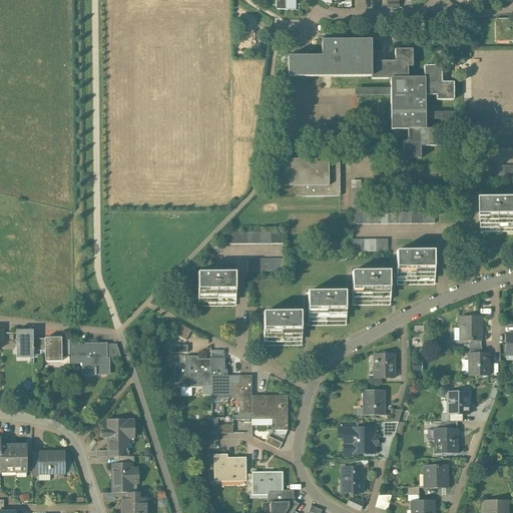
[(286,10),(285,0),(275,0),(276,10),(286,10)]
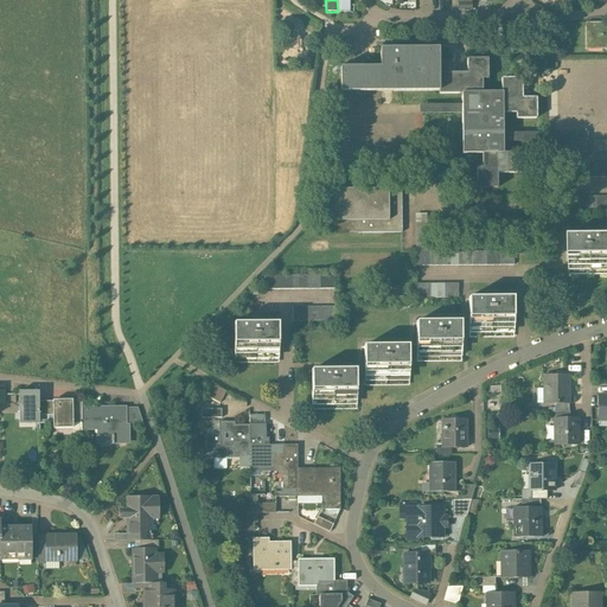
[(466,0),(465,0),(457,0),(458,11),(466,10),(466,7),(471,6),(471,0),(466,0)]
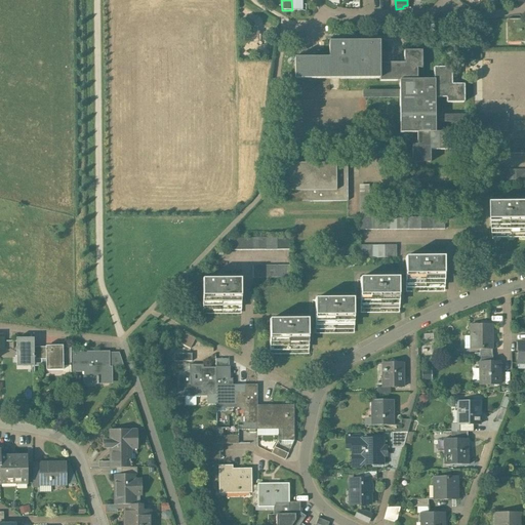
[(524,21),(522,22),(522,19),(506,19),(507,43),(524,43),(524,21)]
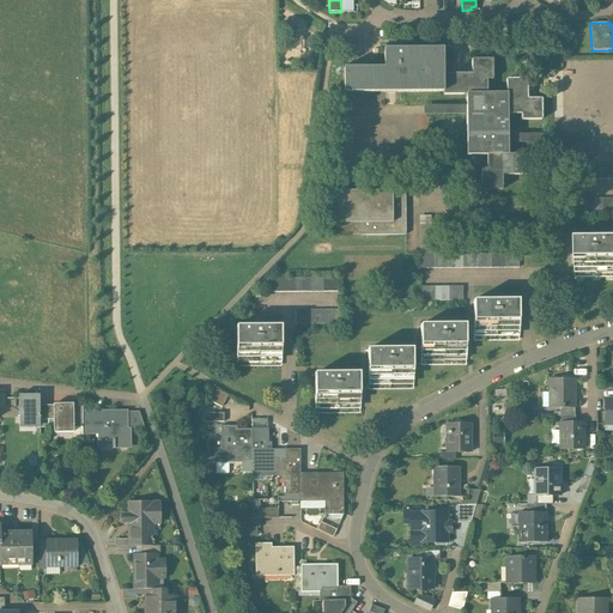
[(443,49),(384,50),(384,68),(344,68),(344,92),(390,92),(443,92),(443,74),(443,49)]
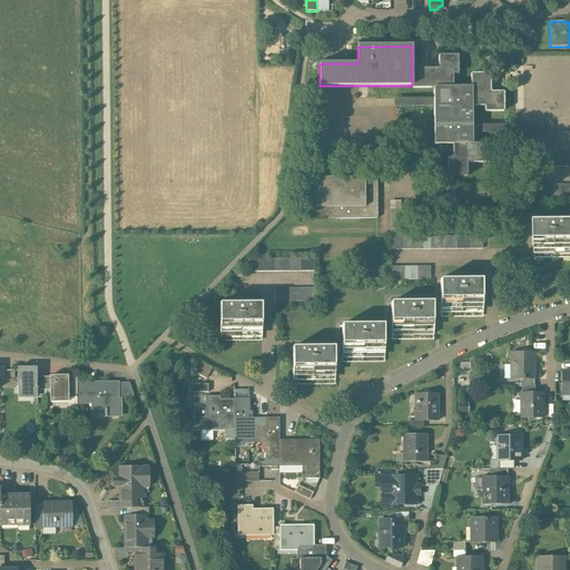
[(439,69),(412,69),(412,86),(412,88),(434,88),(434,98),(434,102),(434,107),(434,145),(453,145),(453,158),(448,158),(448,177),(468,177),(468,163),(494,163),(494,144),(472,144),(472,133),(472,129),(472,125),(472,107),(485,107),(485,111),(504,111),(504,92),(491,92),(491,75),(471,75),(471,87),(453,87),(453,75),(459,75),(459,56),(439,56),(439,69)]
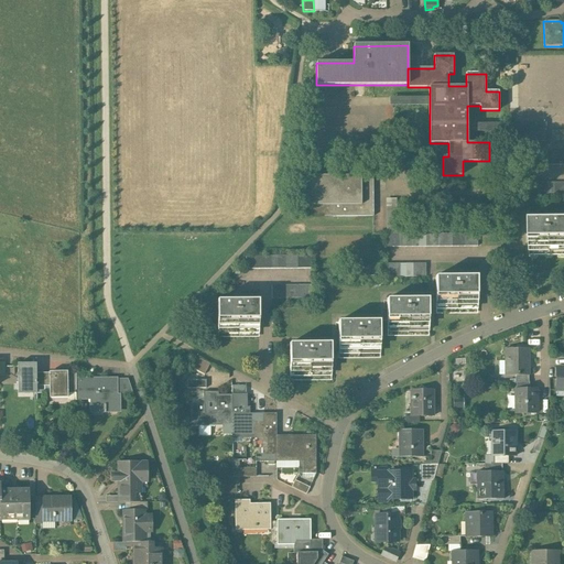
[(467,128),(467,131),(525,131),(525,133),(543,133),(543,131),(546,131),(546,123),(467,123),(467,128)]
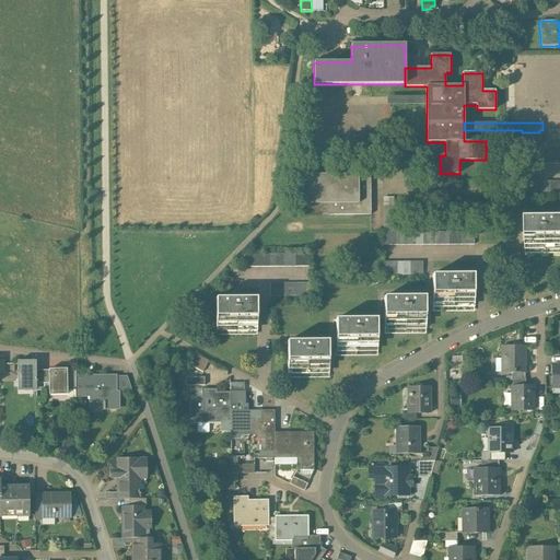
[(559,128),(548,129),(548,141),(559,140),(559,128)]
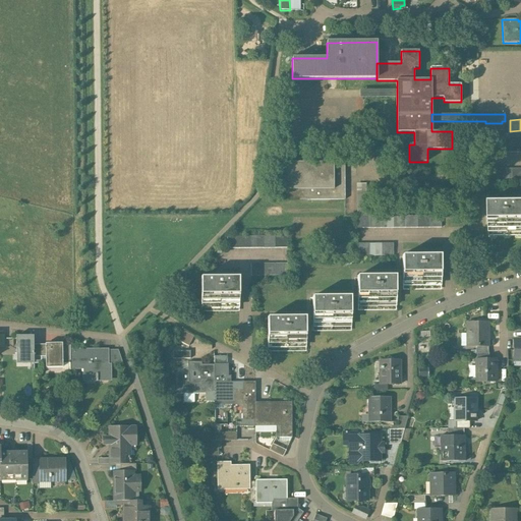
[(485,123),(483,123),(483,131),(504,131),(504,123),(502,123),(485,123)]
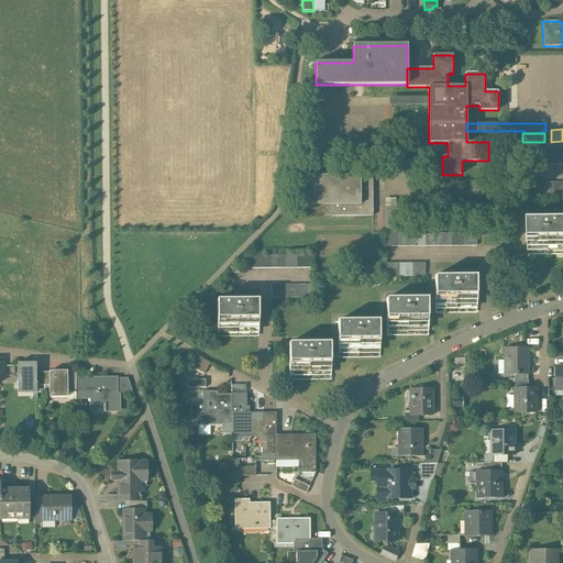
[(562,152),(527,152),(527,165),(562,165),(562,152)]
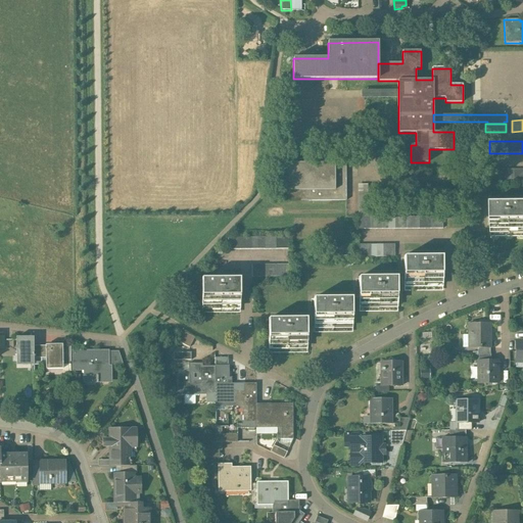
[(346,162),(283,163),(284,201),(346,200),(346,162)]
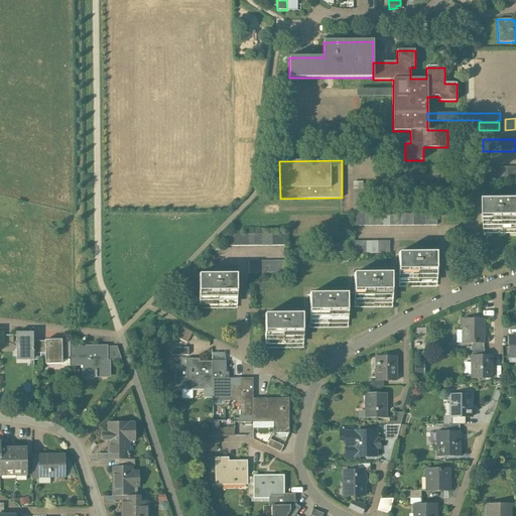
[(515,167),(483,167),(484,179),(515,178),(515,167)]
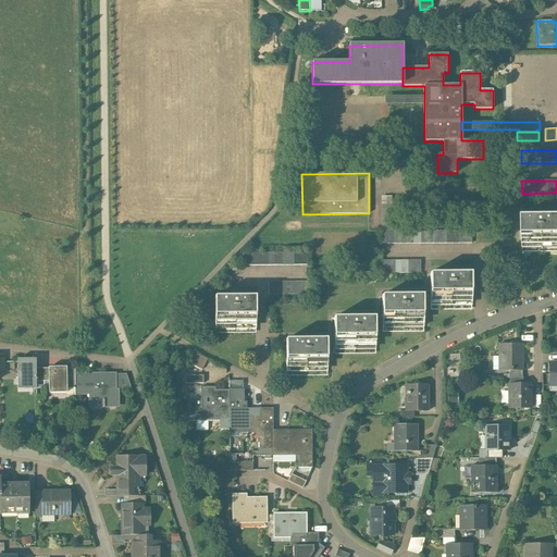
[(556,215),(521,217),(521,246),(556,245),(556,215)]
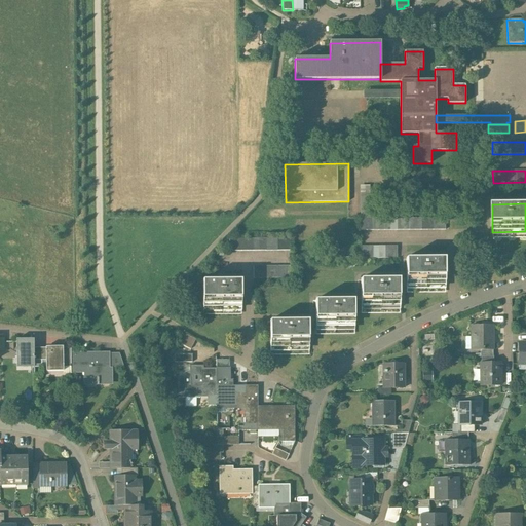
[(371,218),(361,218),(361,231),(445,230),(445,218),(371,218)]
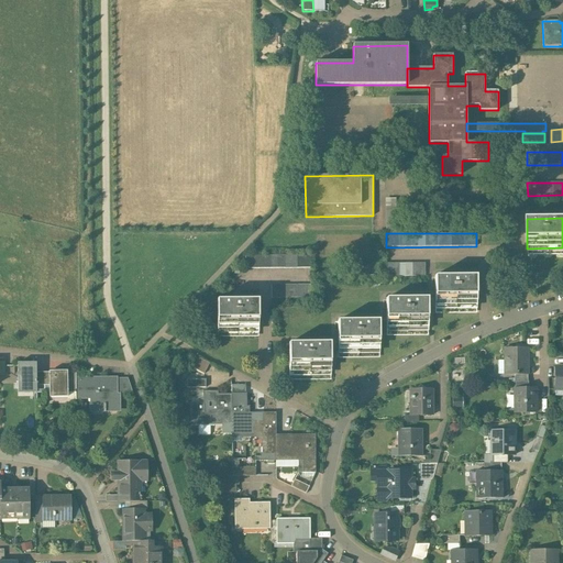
[(310,255),(245,256),(245,269),(310,268),(310,255)]
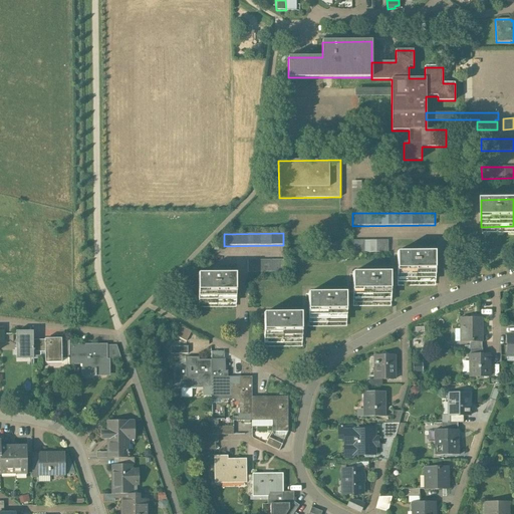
[(388,240),(352,241),(352,252),(388,252),(388,240)]
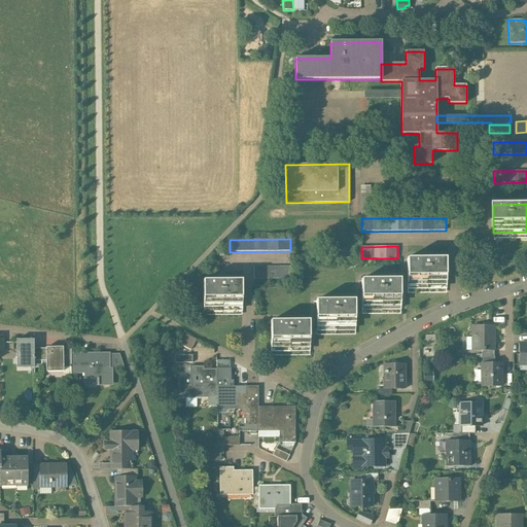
[(446,258),(408,258),(408,287),(446,287),(446,258)]
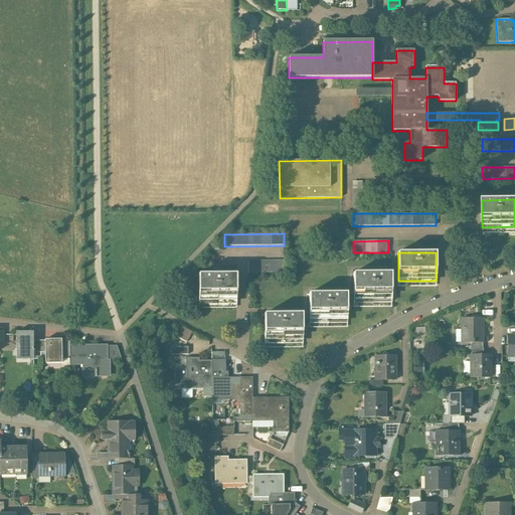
[(284,261),(248,261),(248,273),(284,272),(284,261)]
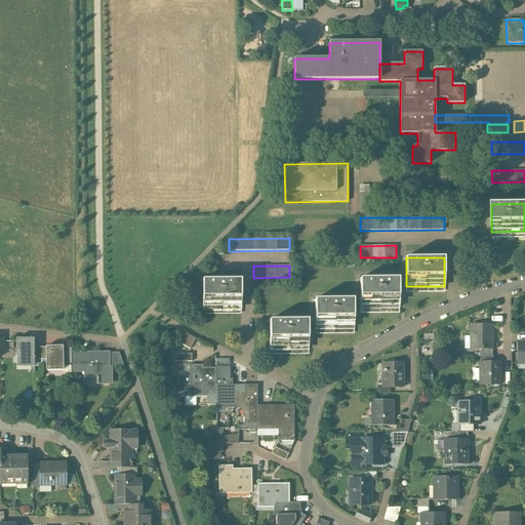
[(399,278),(360,279),(361,307),(399,307),(399,278)]
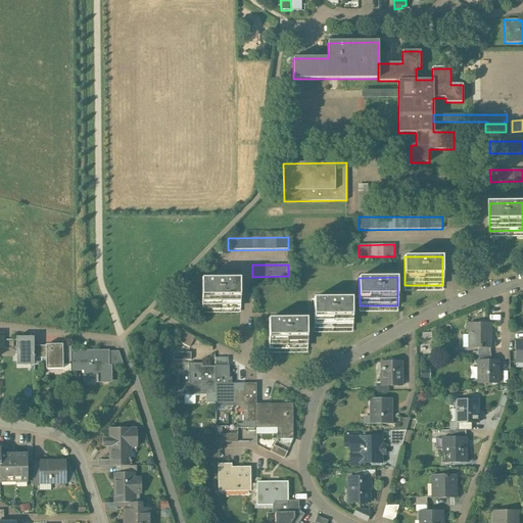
[(239,278),(201,279),(202,307),(240,306),(239,278)]
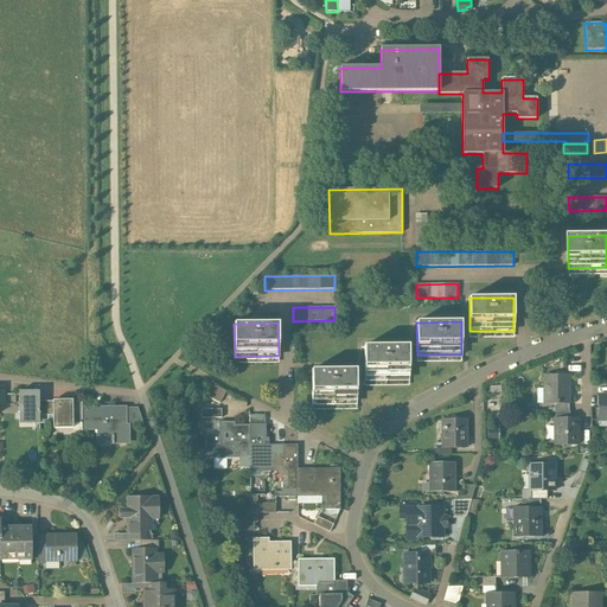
[(409,346),(365,346),(365,379),(409,378),(409,346)]
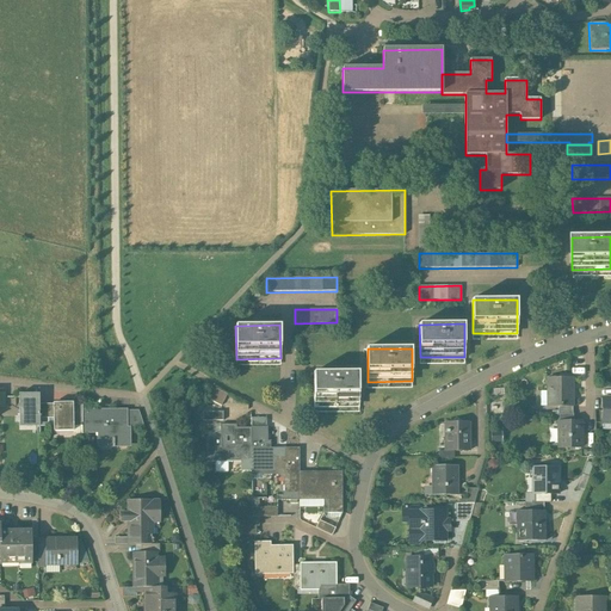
[(358,372),(314,372),(314,406),(359,405),(358,372)]
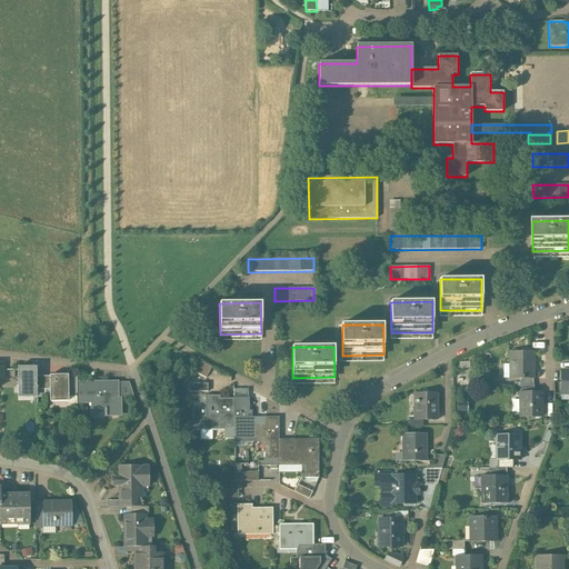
[(533,352),(509,352),(509,379),(519,379),(519,386),(520,386),(533,386),(533,379),(533,352)]
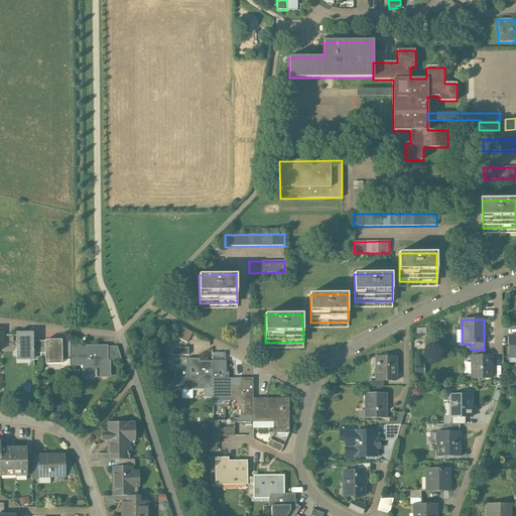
[(33,336),(16,336),(16,350),(19,350),(19,358),(33,358),(33,354),(33,342),(33,336)]
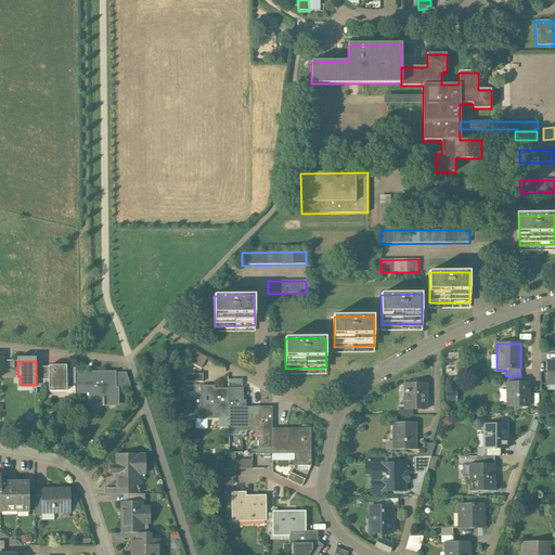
[(75,366),(49,368),(49,379),(49,389),(67,389),(67,385),(75,385),(75,373),(75,366)]
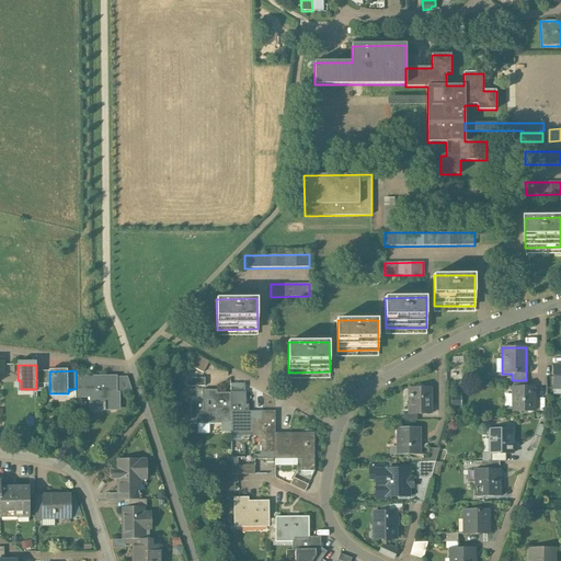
[(117,377),(76,377),(76,389),(76,396),(94,395),(94,408),(117,408),(117,392),(117,377)]
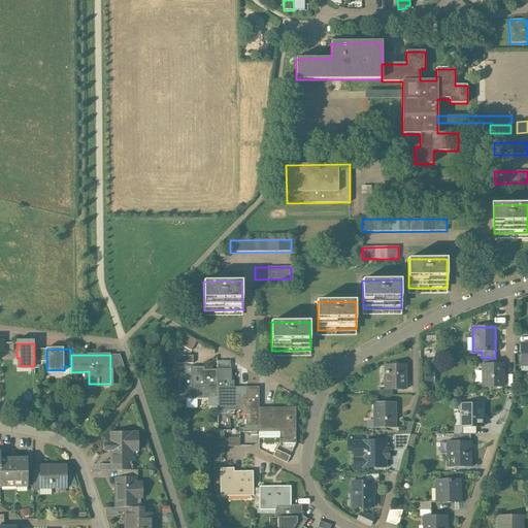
[(120,355),(110,355),(110,369),(125,369),(120,355)]
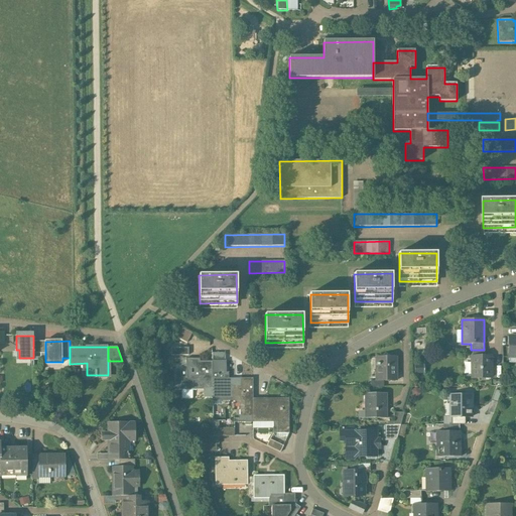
[(472,357),(472,379),(491,378),(491,369),(489,369),(489,361),(491,361),(491,356),(484,356),(472,357)]
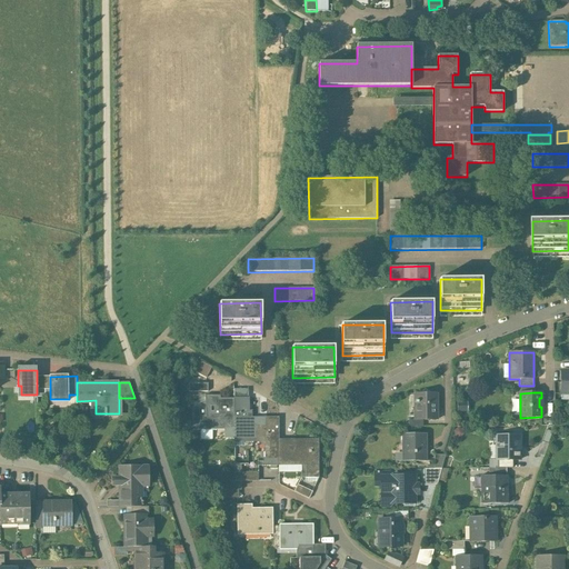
[(436,393),(419,393),(419,402),(417,402),(417,419),(417,420),(423,420),(435,420),(435,411),(436,411),(436,393)]
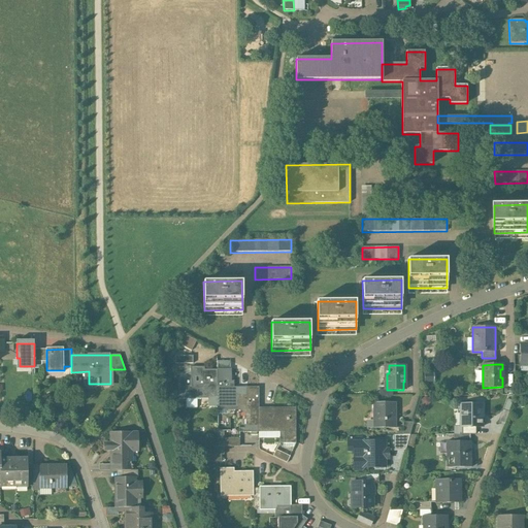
[(199,370),(199,367),(191,367),(191,378),(191,386),(186,386),(186,396),(186,399),(218,399),(217,370),(199,370)]
